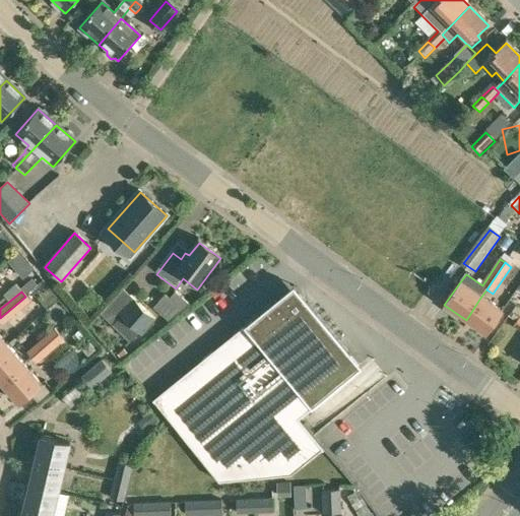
[(134,302),(123,292),(100,317),(130,345),(139,335),(141,338),(155,322),(134,302)]
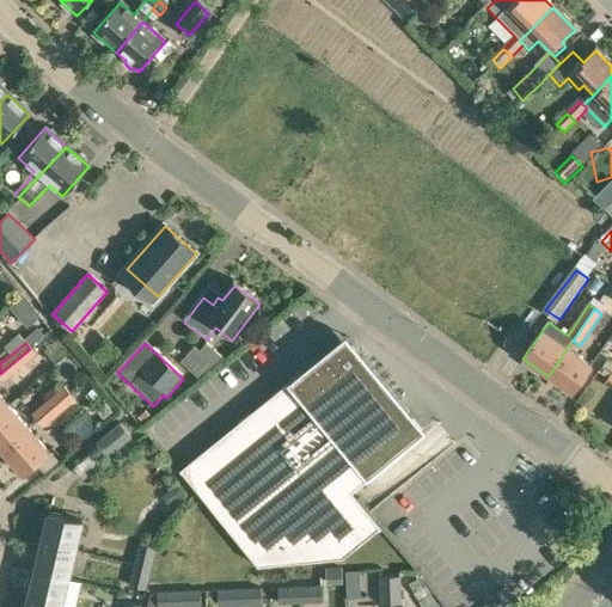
[(181,365),(187,369),(200,381),(224,361),(207,345),(200,354),(194,348),(181,365)]
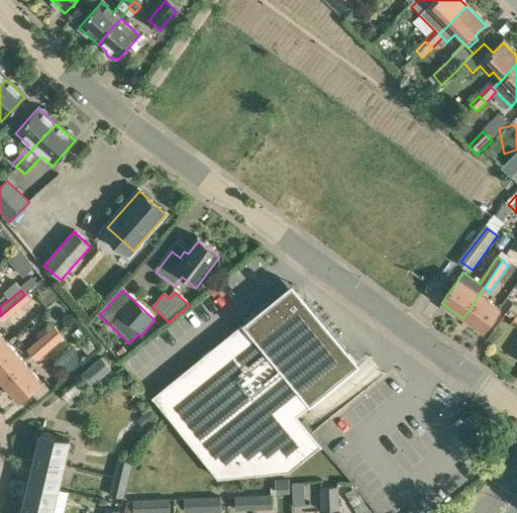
[(25,295),(0,316),(0,320),(3,325),(31,301),(25,295)]
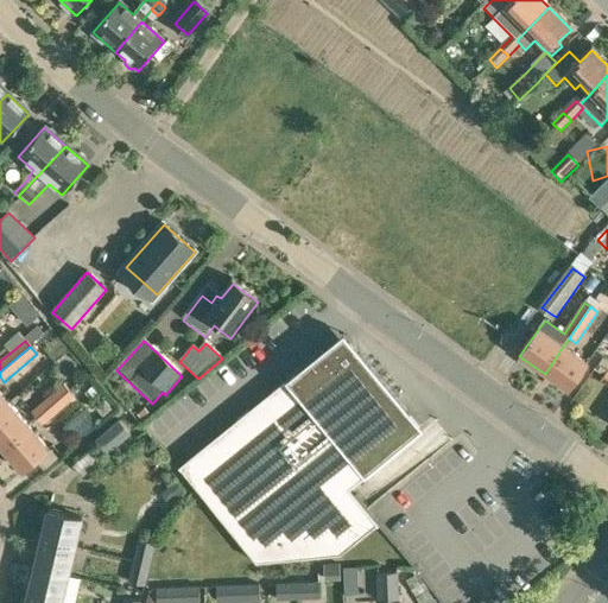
[(562,348),(545,374),(570,392),(588,366),(562,348)]
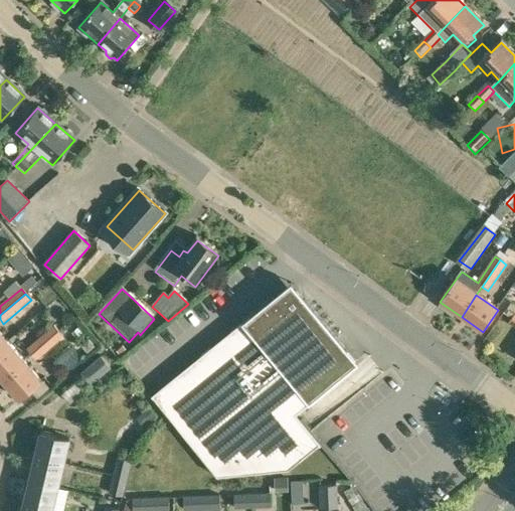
[(153,399),(216,479),(288,472),(319,447),(309,435),(295,416),(355,367),(301,297),(292,304),(283,311),(262,329),(252,317),(242,326),(243,327),(153,399)]
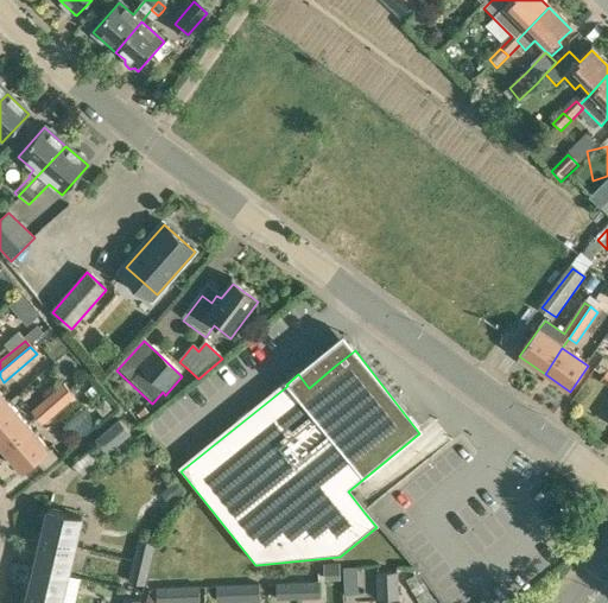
[(31,414),(37,420),(86,378),(80,372),(63,386),(64,386),(31,414)]
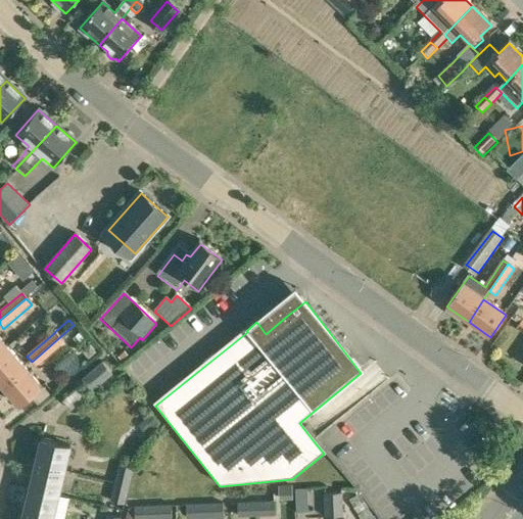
[(74,325),(32,362),(38,368),(64,344),(60,338),(67,332),(70,335),(73,333),(82,344),(87,340),(74,325)]
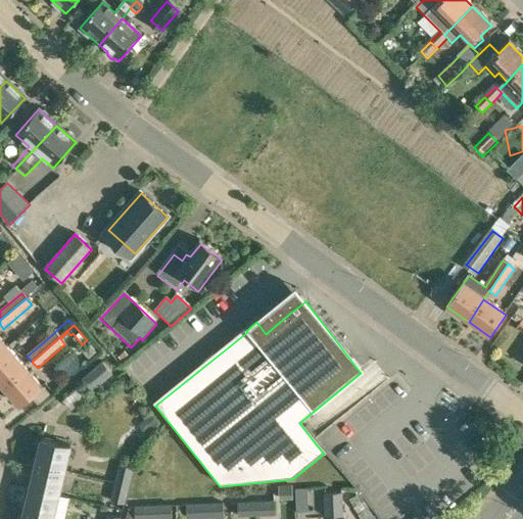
[(7,348),(0,355),(0,383),(2,387),(24,368),(7,348)]
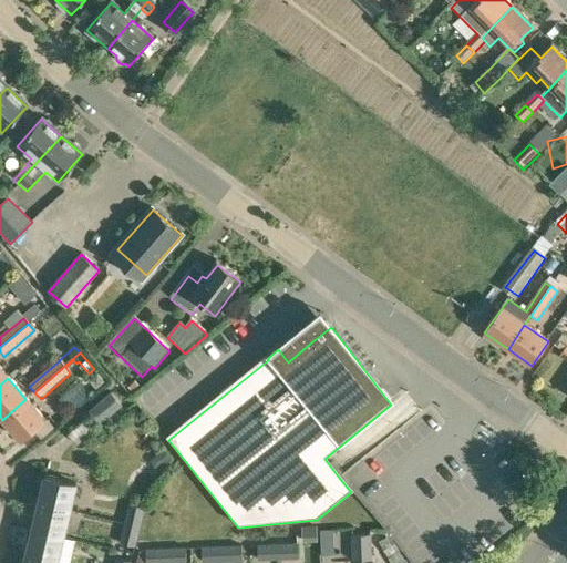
[(101,427),(123,408),(112,393),(89,412),(101,427)]
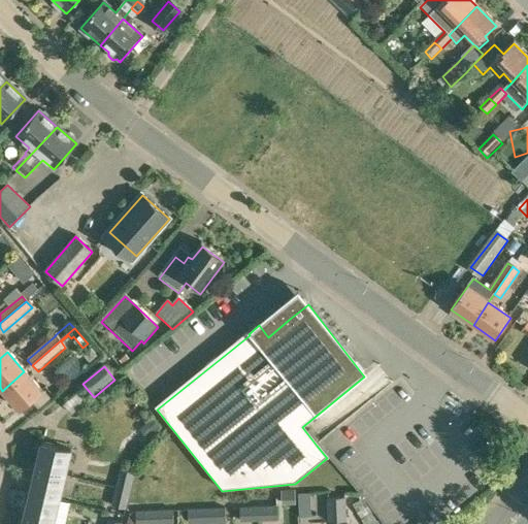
[(24,371),(2,391),(20,411),(41,391),(24,371)]
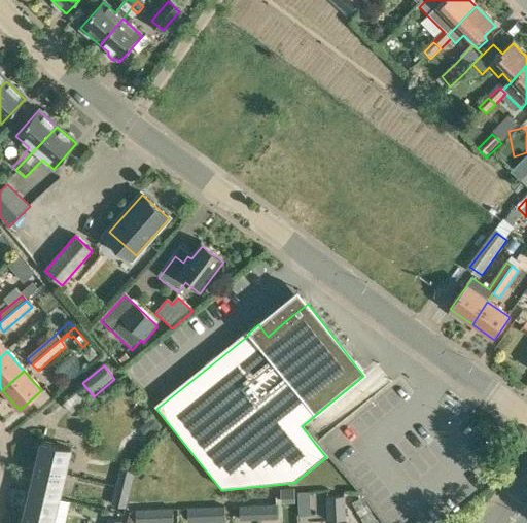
[(148,441),(161,429),(151,419),(139,431),(148,441)]
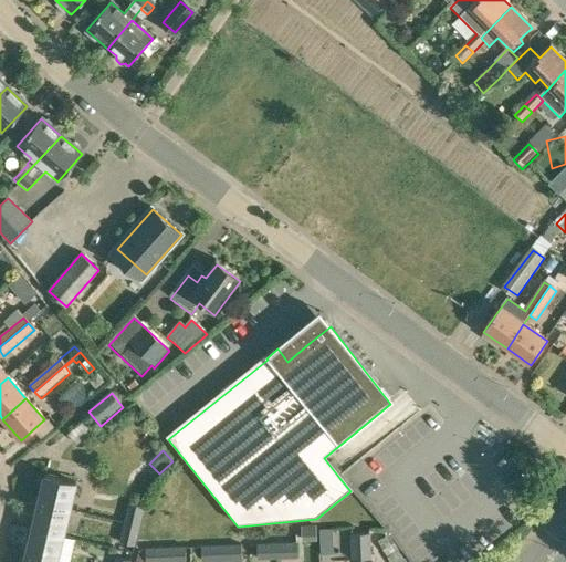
[(45,476),(39,503),(70,510),(76,484),(45,476)]
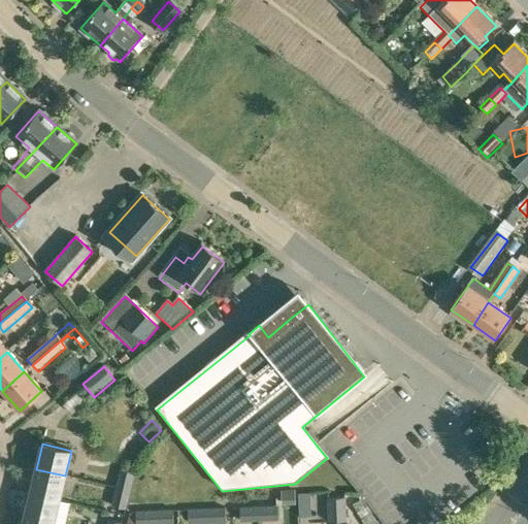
[(36,469),(30,495),(59,501),(65,476),(36,469)]
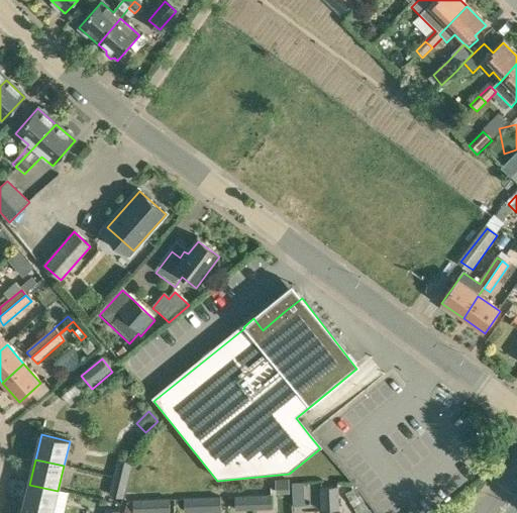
[(117,462),(114,478),(129,482),(133,466),(117,462)]
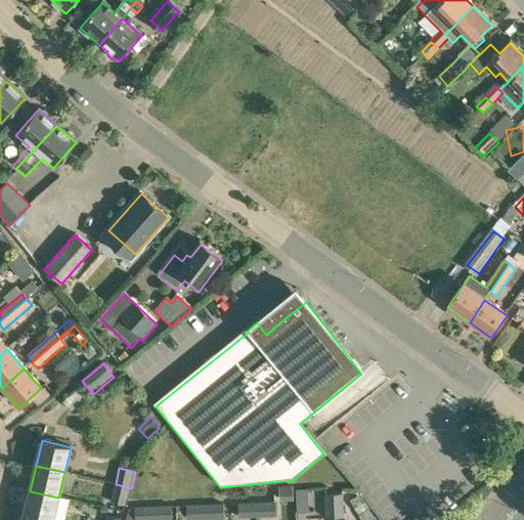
[(131,488),(116,484),(111,504),(126,508),(131,488)]
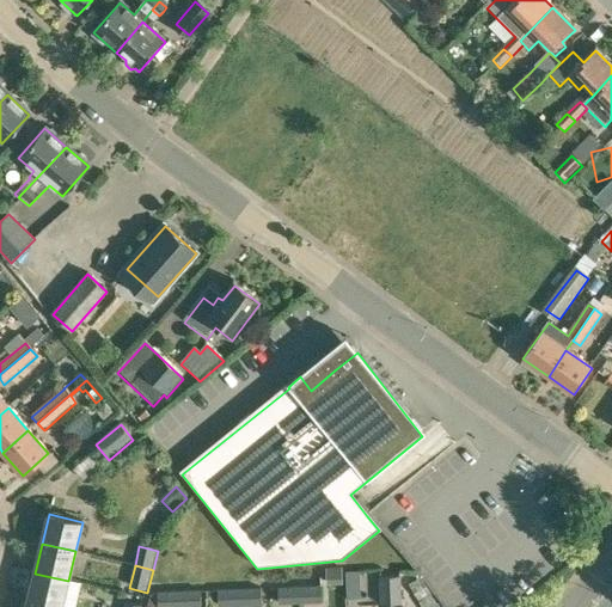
[(326,589),(342,588),(342,570),(325,571),(326,589)]
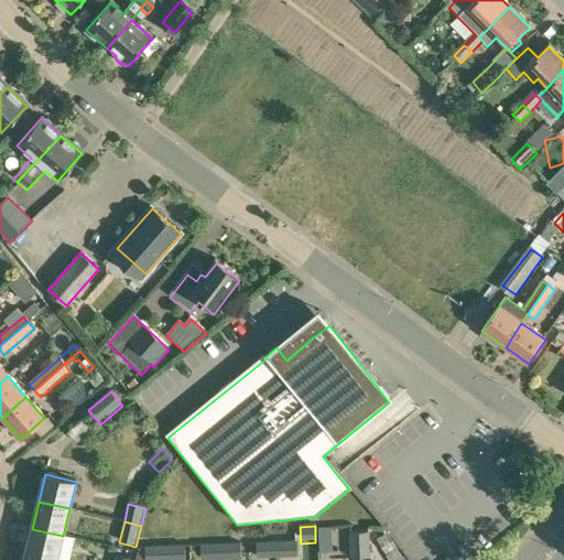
[(32,529),(25,556),(39,559),(57,559),(63,536),(32,529)]
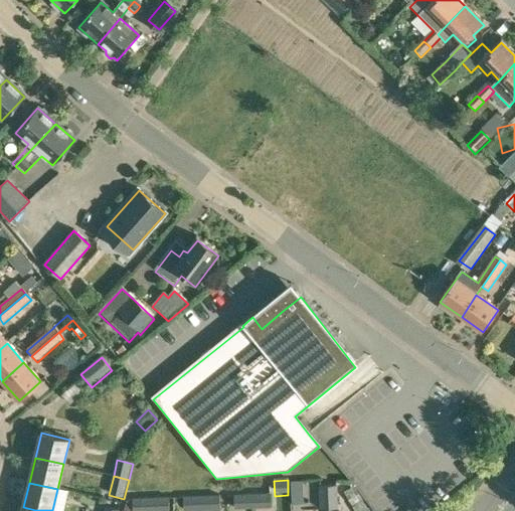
[(292,507),(304,507),(303,483),(290,484),(292,507)]
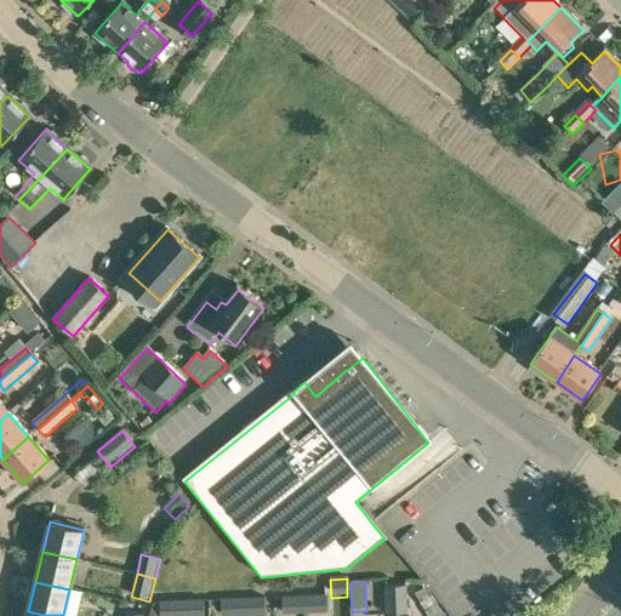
[(397,615),(396,588),(383,589),(386,615),(397,615)]
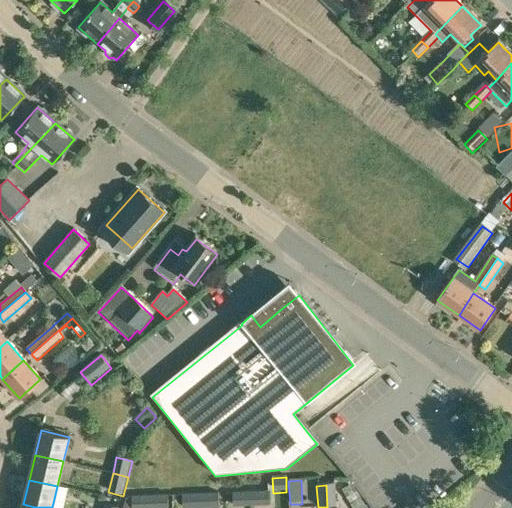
[(335,485),(326,485),(327,507),(336,507),(335,485)]
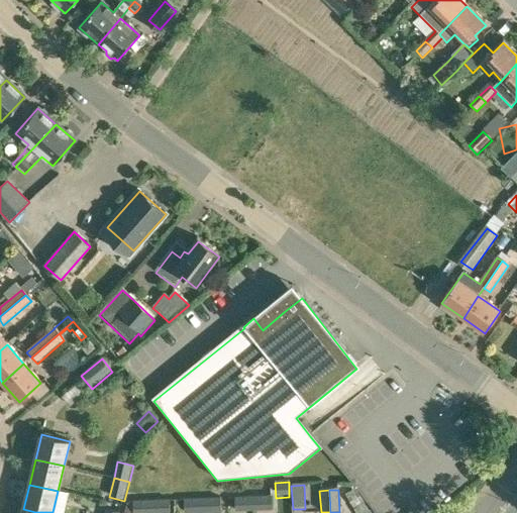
[(346,496),(354,510),(363,504),(354,491),(346,496)]
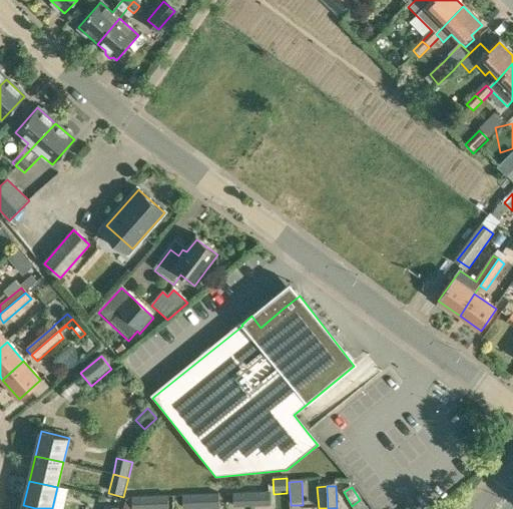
[(270,494),(250,495),(251,508),(271,508),(270,494)]
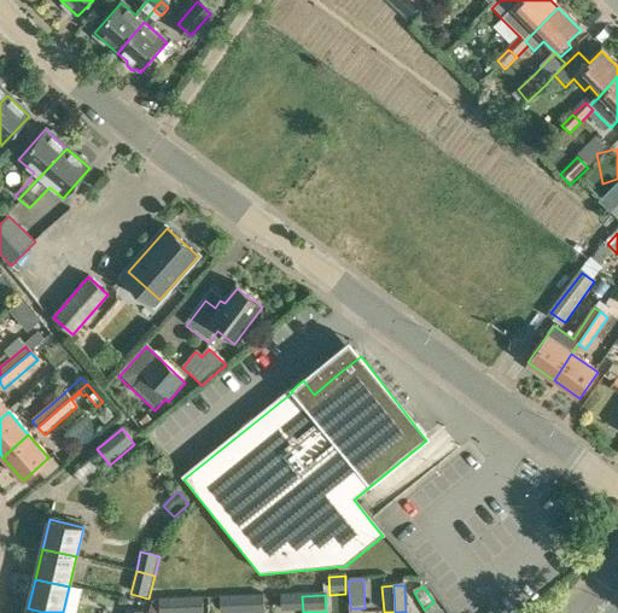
[(303,612),(302,596),(281,596),(281,612),(303,612)]
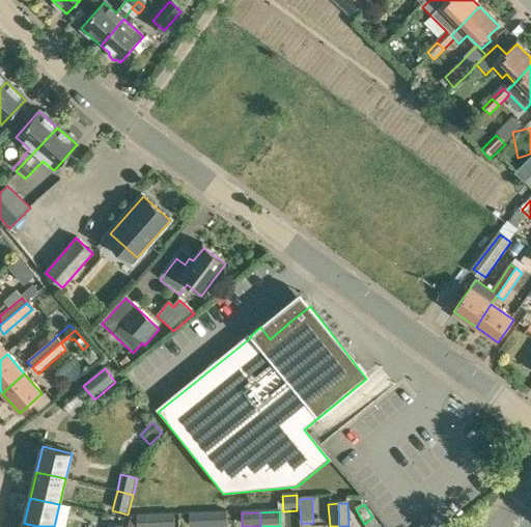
[(227,514),(206,515),(207,526),(227,526),(227,514)]
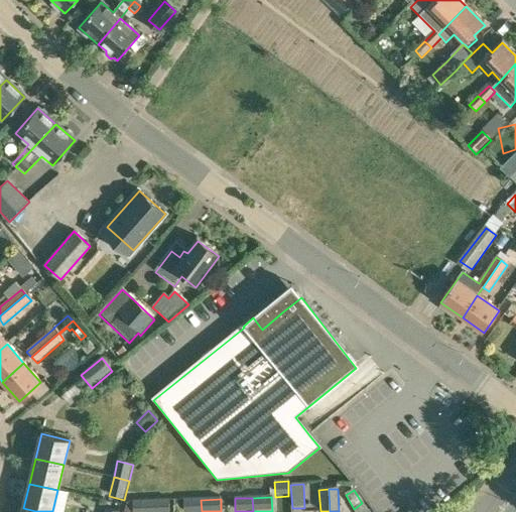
[(202,511),(201,500),(184,500),(184,511),(202,511)]
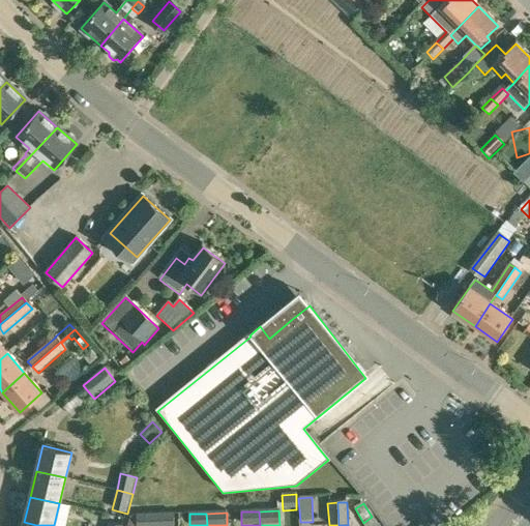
[(154,525),(153,515),(137,516),(137,525),(154,525)]
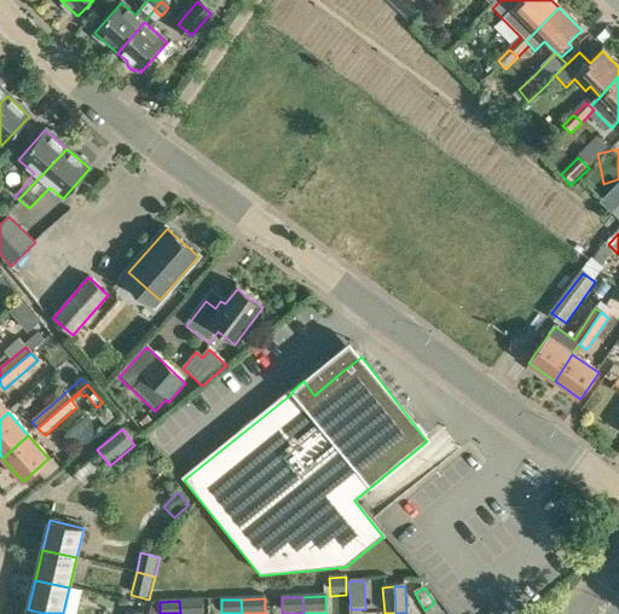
[(203,601),(179,601),(180,613),(204,613),(203,601)]
